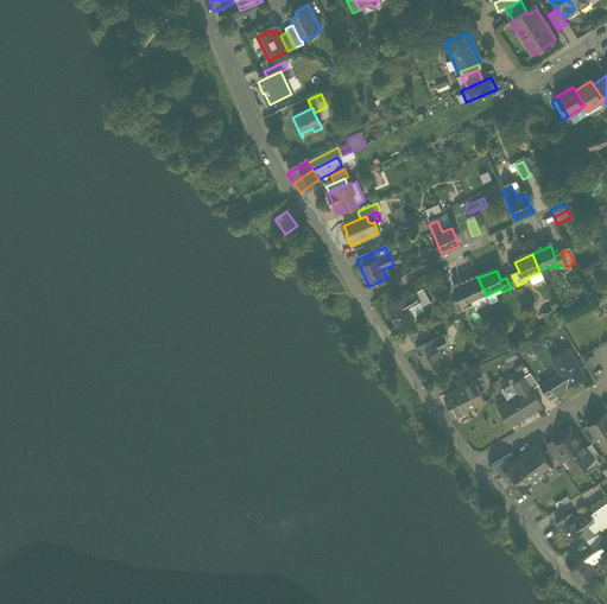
[(510,277),(506,278),(511,288),(514,287),(517,286),(512,275),(510,277)]
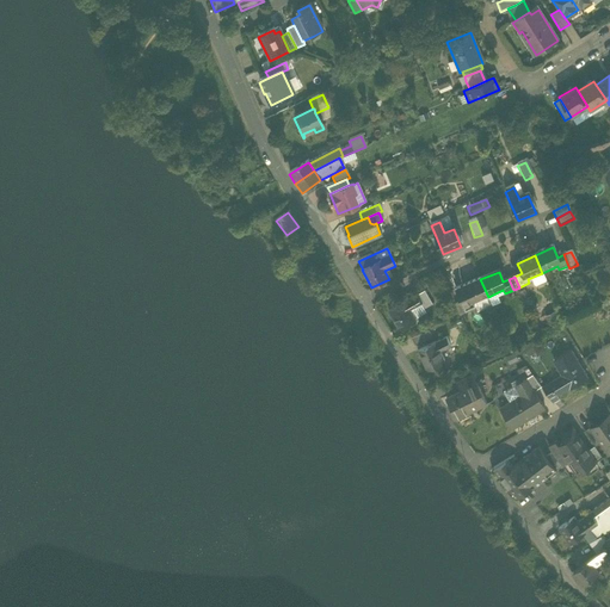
[(473,303),(488,297),(480,279),(455,290),(464,311),(475,308),(473,303)]
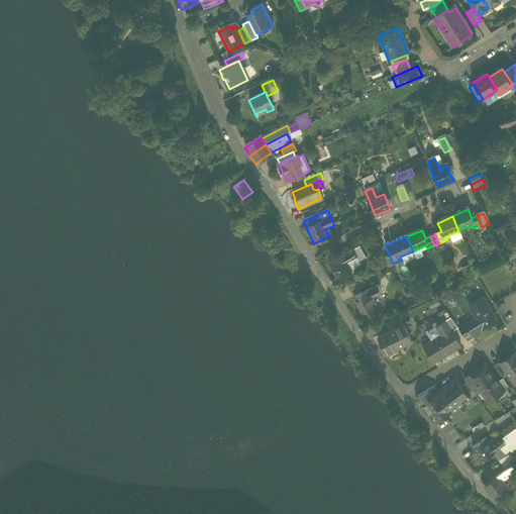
[(351,249),(358,262),(365,259),(357,246),(351,249)]
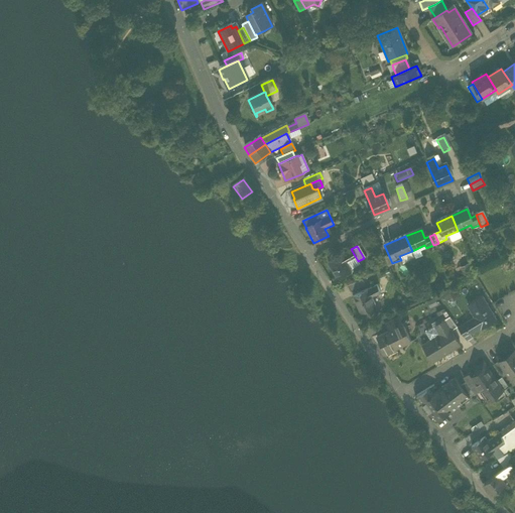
[(329,264),(337,278),(351,271),(347,264),(356,259),(352,251),(329,264)]
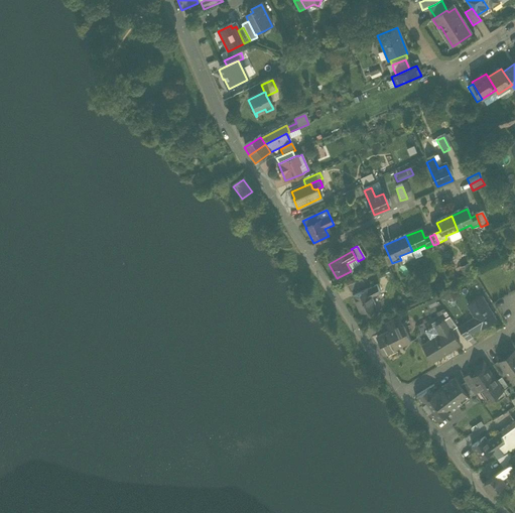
[(347,286),(350,292),(362,287),(359,281),(347,286)]
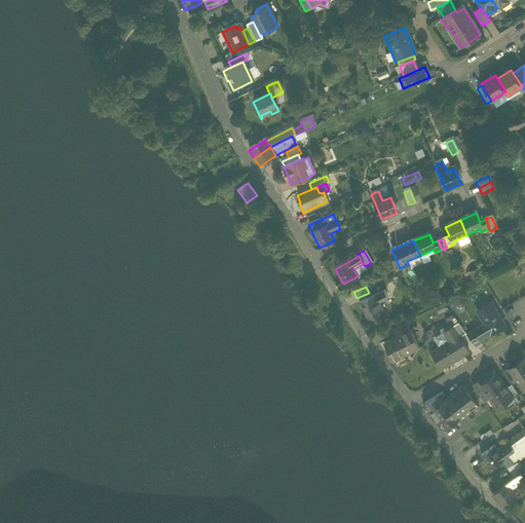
[(360,304),(367,320),(381,312),(378,304),(387,300),(383,292),(374,297),(360,304)]
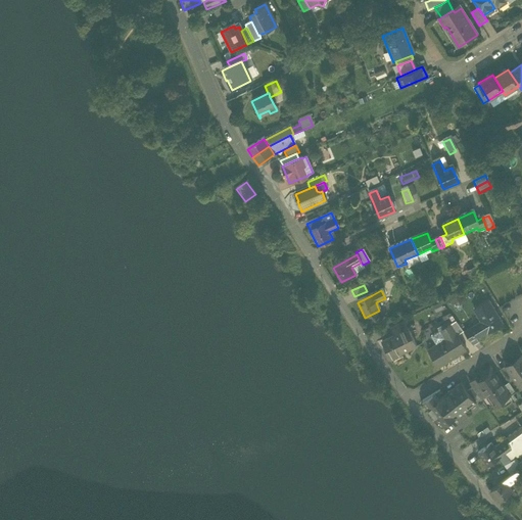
[(471,332),(476,339),(487,333),(487,334),(502,325),(487,301),(474,310),(482,325),(471,332)]
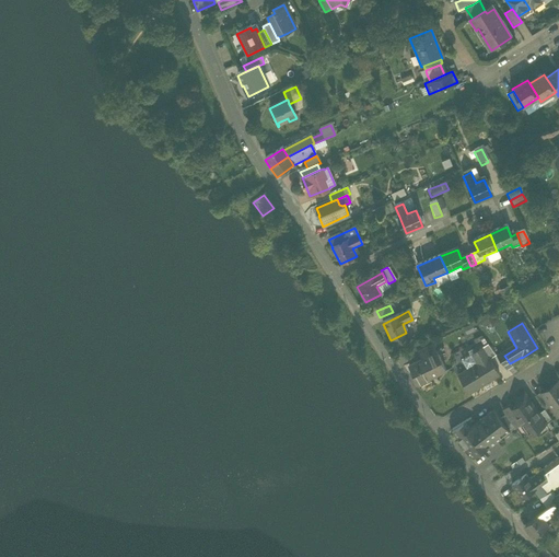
[(421,351),(424,358),(437,351),(433,345),(421,351)]
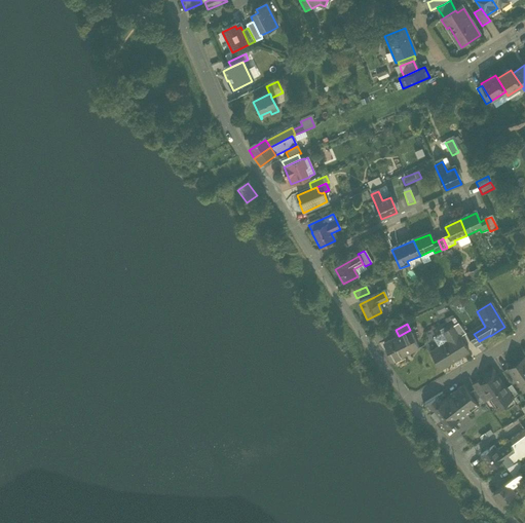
[(458,336),(459,338),(465,334),(458,324),(452,327),(458,336)]
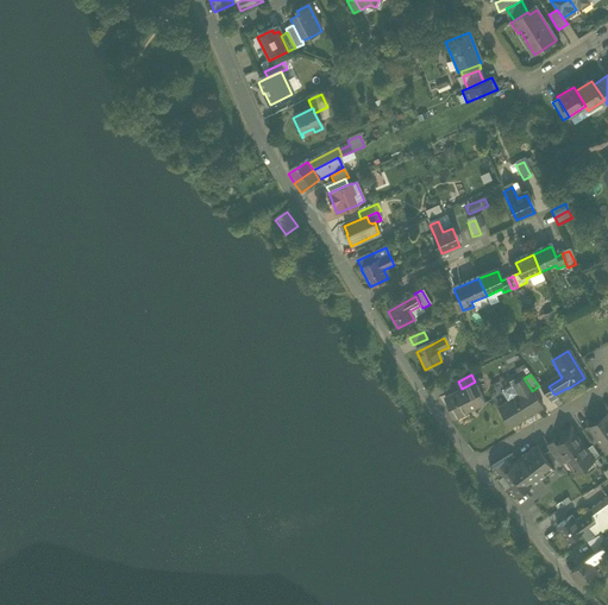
[(499,409),(511,428),(543,408),(532,391),(531,389),(524,378),(513,385),(502,392),(508,402),(499,409)]
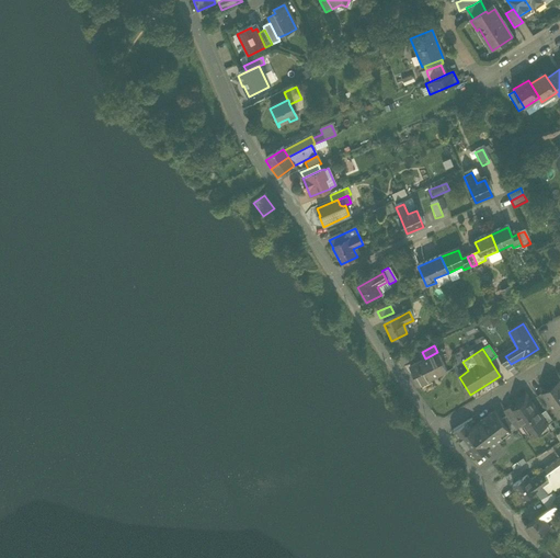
[(409,367),(418,384),(430,378),(431,378),(446,371),(437,352),(425,359),(425,360),(409,367)]
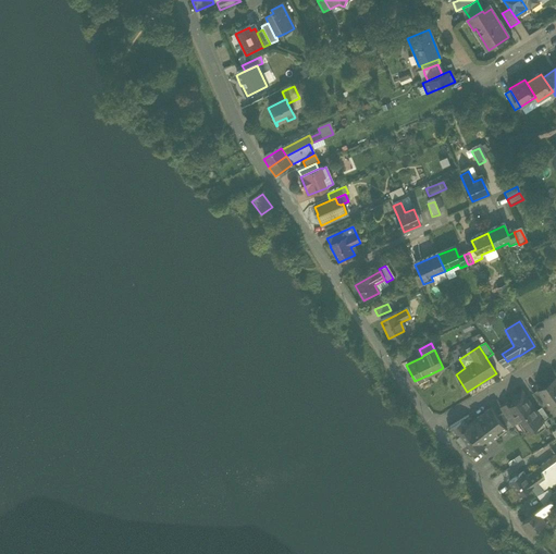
[(495,357),(504,369),(509,365),(507,361),(502,354),(495,357)]
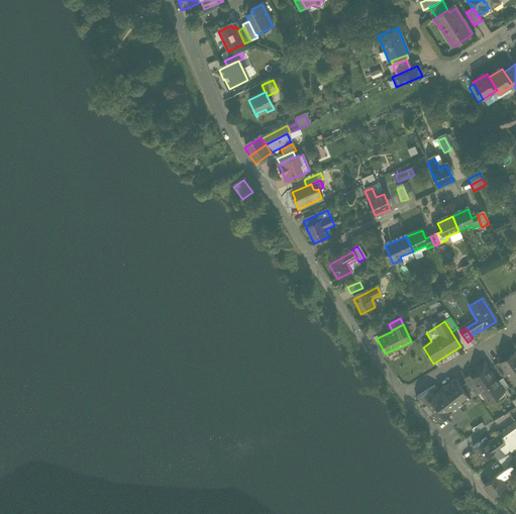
[(508,376),(512,382),(515,378),(515,355),(515,354),(501,365),(500,365),(508,376)]
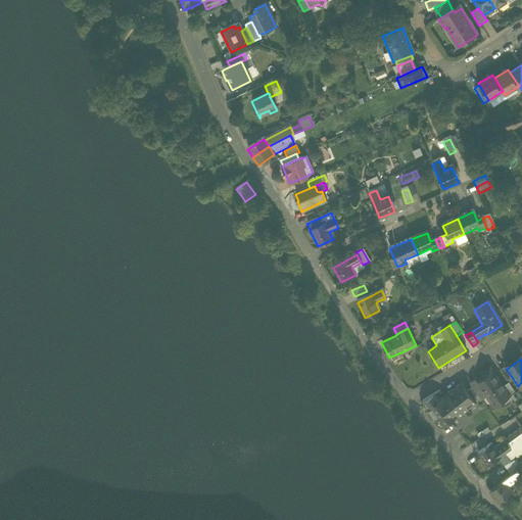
[(508,383),(509,384),(514,380),(506,369),(507,369),(505,367),(500,371),(508,383)]
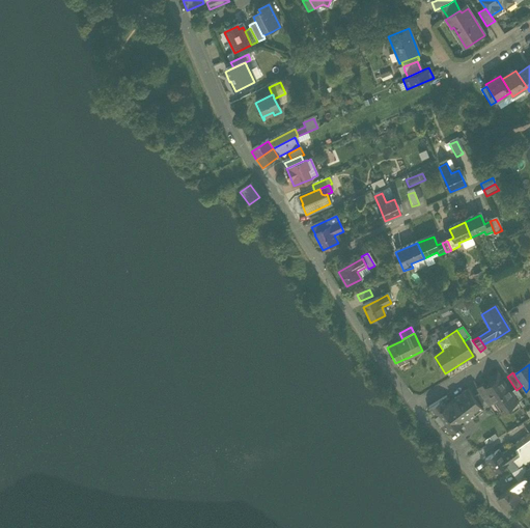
[(490,396),(501,414),(507,410),(510,408),(509,406),(515,401),(517,404),(518,404),(510,393),(508,390),(507,391),(499,379),(500,378),(485,387),(483,389),(490,396)]
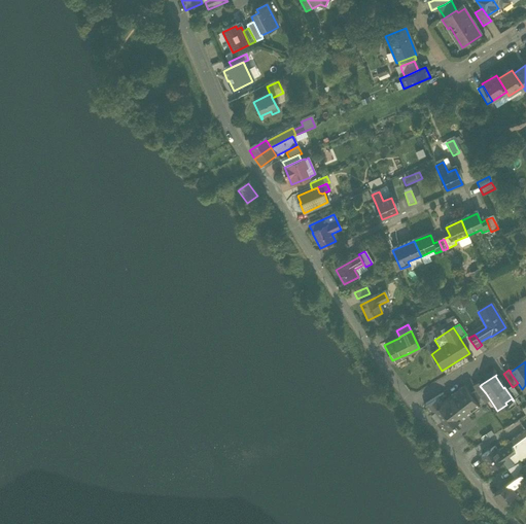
[(504,387),(496,375),(495,376),(503,388),(504,387)]
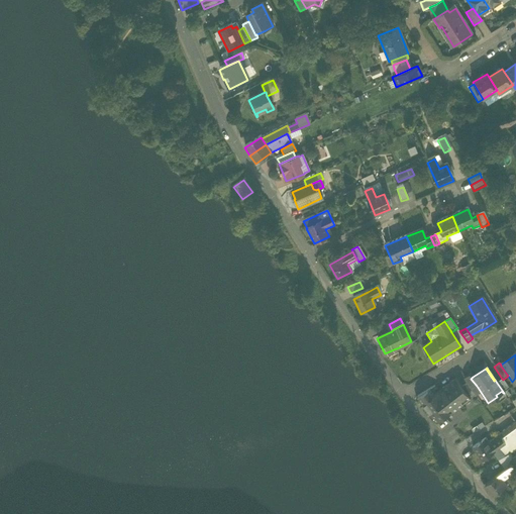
[(463,379),(467,383),(471,390),(477,386),(471,379),(473,377),(471,374),(463,379)]
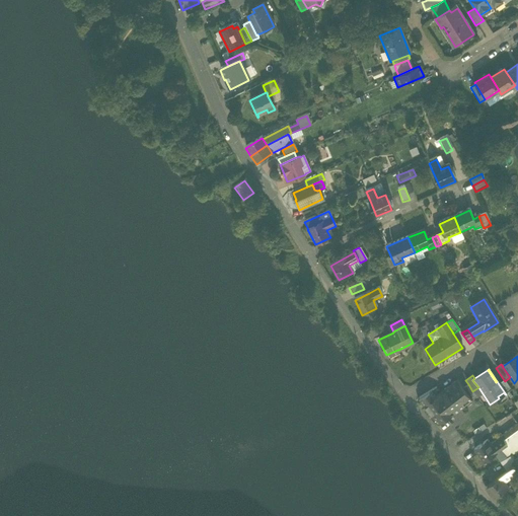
[(499,384),(506,394),(511,390),(505,381),(504,380),(499,384)]
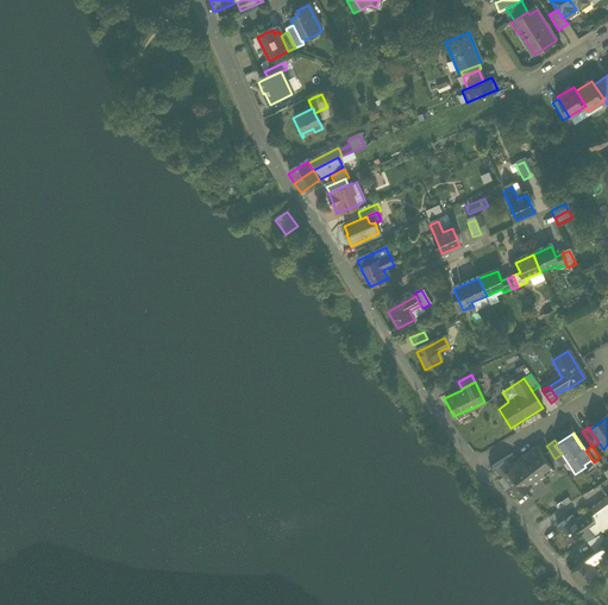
[(491,468),(514,498),(526,490),(533,486),(553,470),(544,457),(536,447),(521,459),(516,462),(509,467),(503,460),(491,468)]
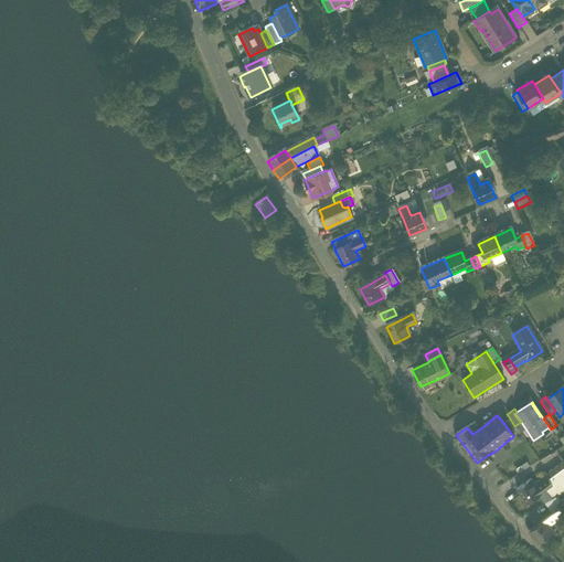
[(519,432),(514,426),(510,419),(504,424),(513,436),(519,432)]
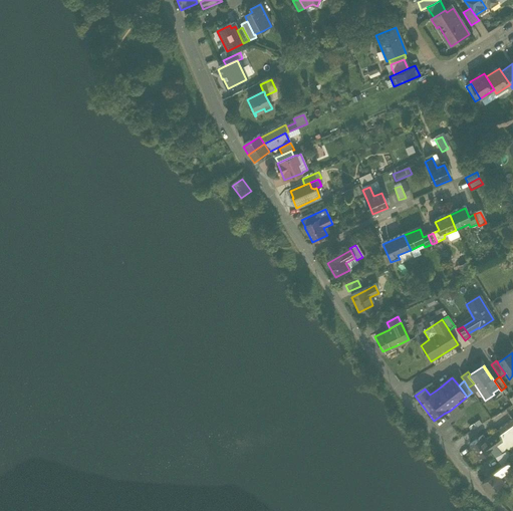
[(496,447),(501,455),(505,452),(512,447),(512,420),(488,438),(490,441),(487,443),(492,449),(496,447)]
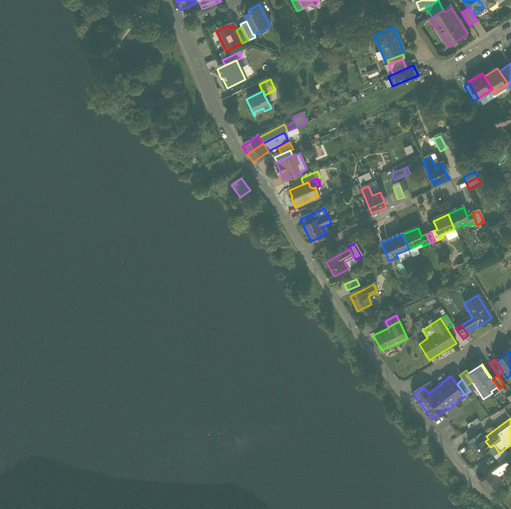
[(490,447),(485,441),(480,434),(467,443),(477,457),(490,447)]
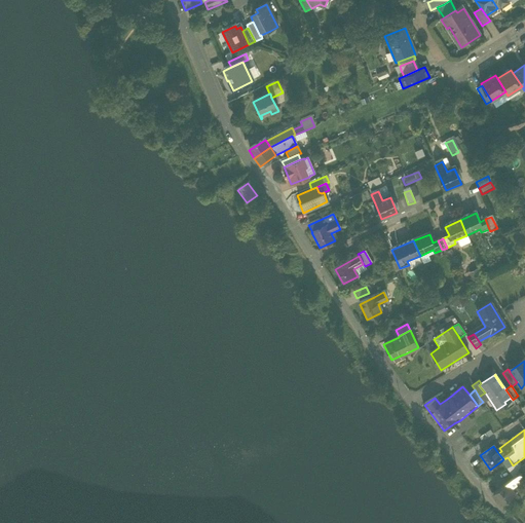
[(507,469),(513,478),(520,472),(523,470),(517,462),(513,465),(507,469)]
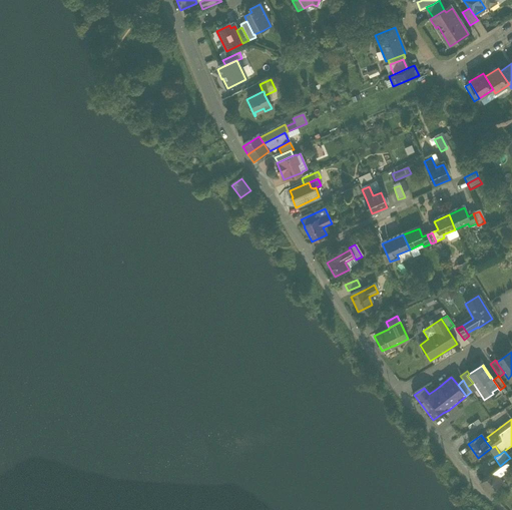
[(499,477),(511,467),(507,460),(500,466),(479,481),(487,493),(502,482),(499,477)]
